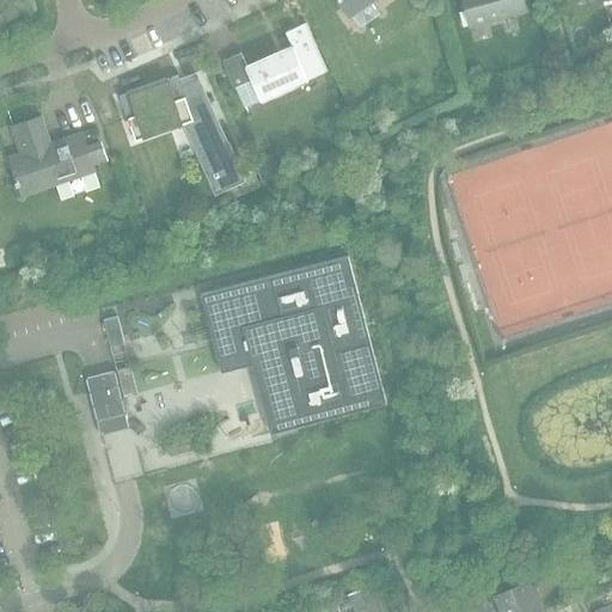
[(338,0),(349,14),(369,0),(338,0)]
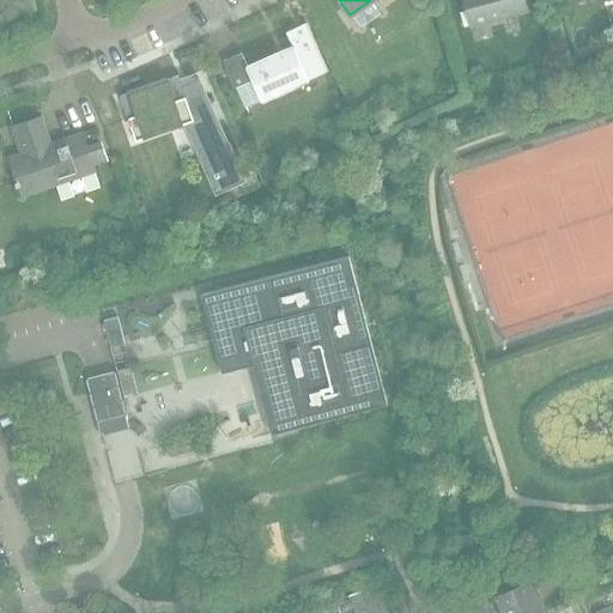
[(525,0),(465,0),(472,25),(528,10),(525,0)]
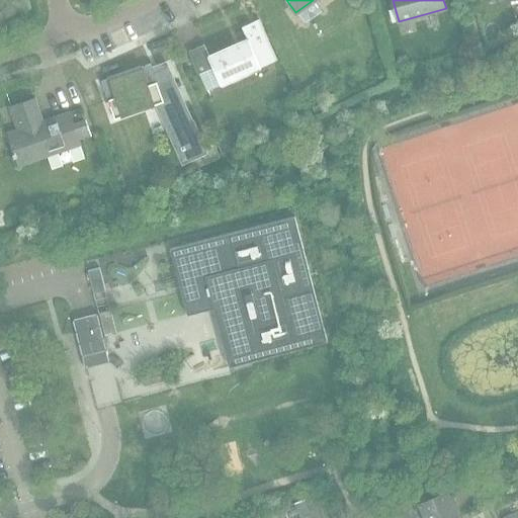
[(243,25),(248,37),(209,55),(204,44),(190,50),(200,72),(212,66),(222,84),(277,59),(259,18),(243,25)]
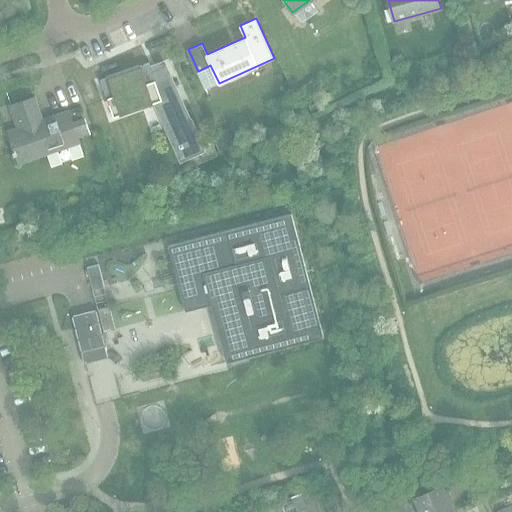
[(148,62),(99,79),(111,112),(153,97),(159,110),(181,158),(204,147),(191,117),(187,119),(163,65),(151,71),(148,62)]
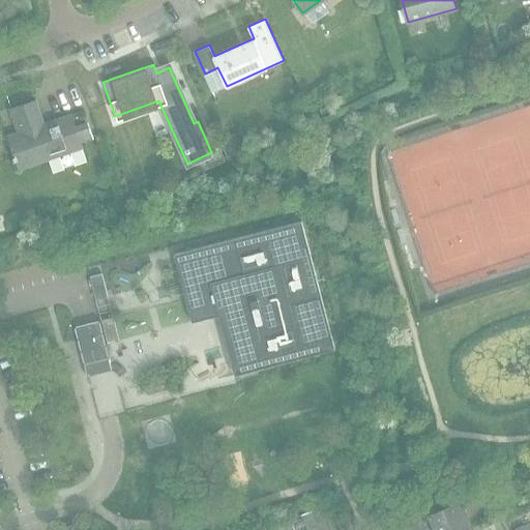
[(42,124),(34,100),(10,109),(15,121),(18,133),(8,136),(11,143),(9,144),(13,155),(16,162),(17,160),(20,169),(48,158),(47,153),(93,137),(88,121),(75,125),(70,115),(42,124)]
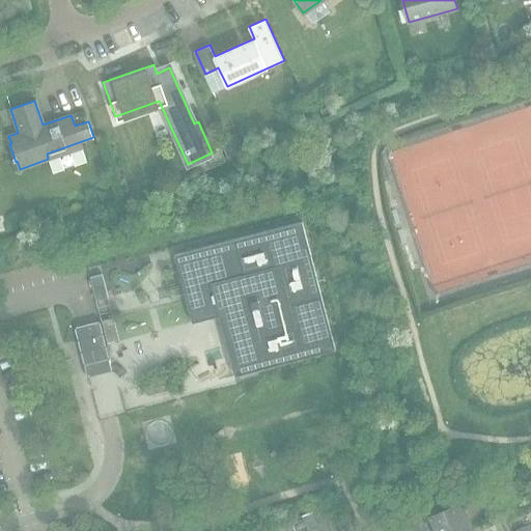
[(302,222),(173,255),(192,323),(219,315),(234,375),(335,350),(302,222)]
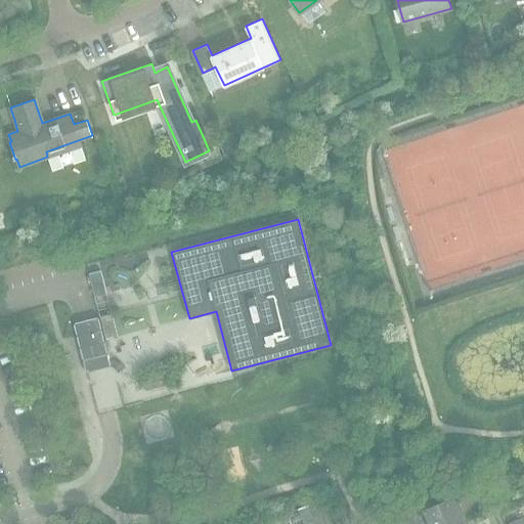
[(99,270),(88,273),(94,297),(105,294),(99,270)]
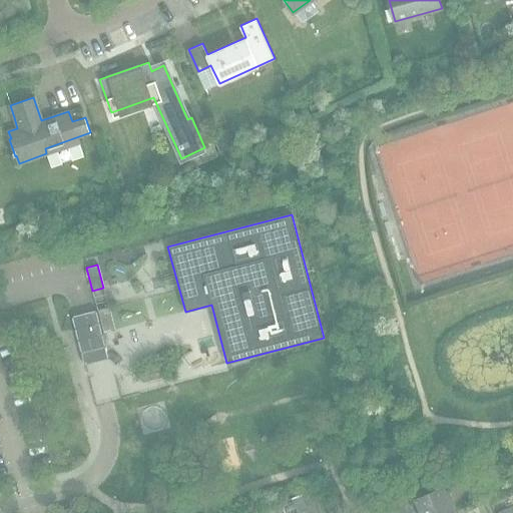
[(108,307),(97,310),(103,333),(114,330),(108,307)]
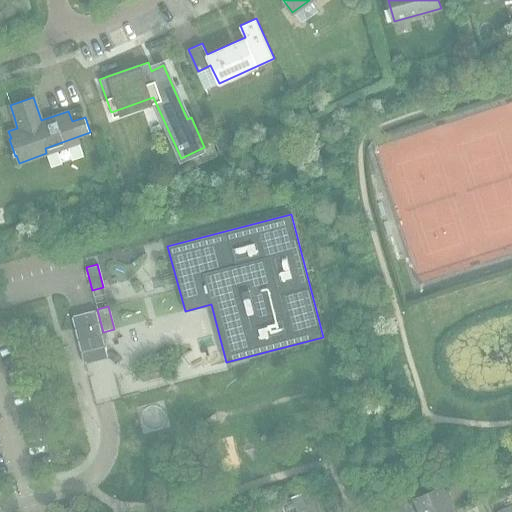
[(95,309),(71,315),(75,328),(83,363),(84,363),(107,357),(95,309)]
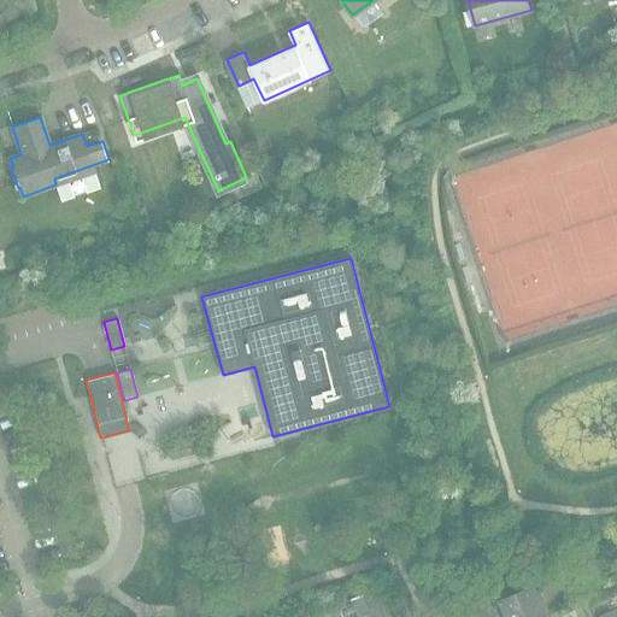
[(498,599),(506,616),(534,616),(547,611),(534,582),(498,599)]
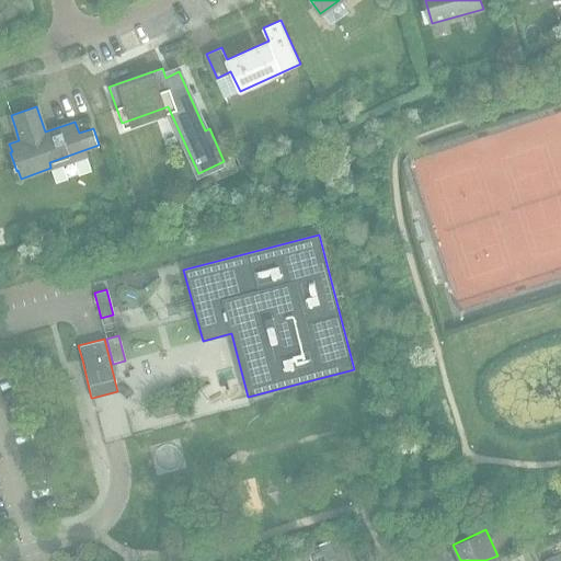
[(320,546),(325,558),(346,549),(340,537),(320,546)]
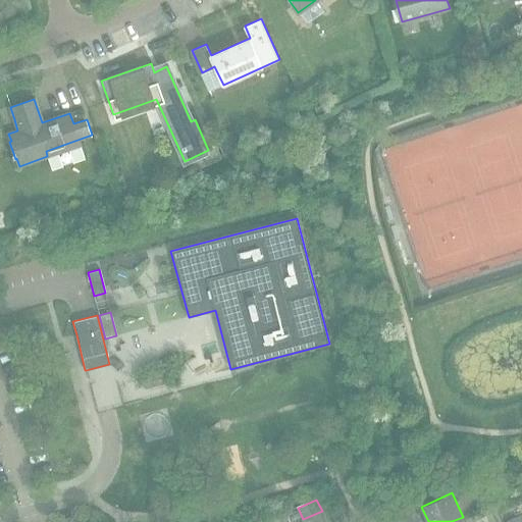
[(325,521),(326,521),(322,511),(303,519),(304,521),(325,521)]
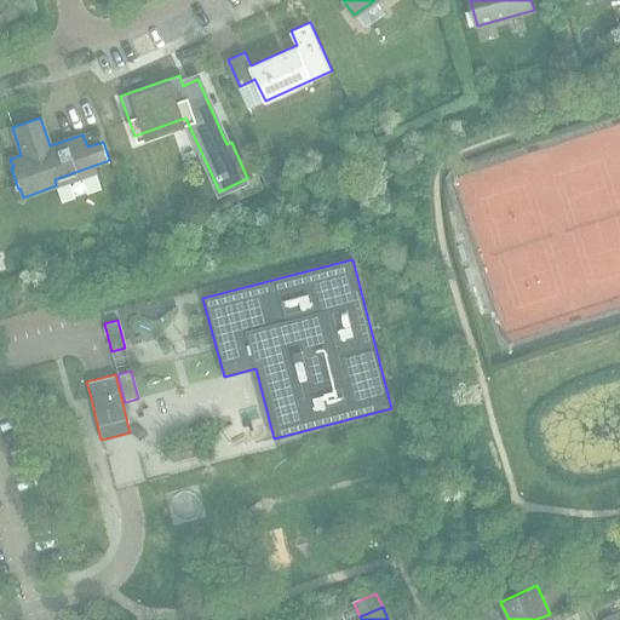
[(345,619),(342,609),(327,615),(329,619),(345,619)]
